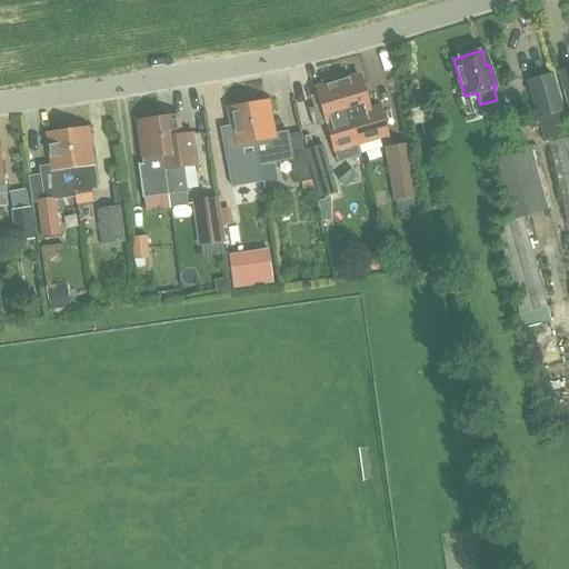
[(568,69),(558,72),(567,102),(568,101),(568,69)]
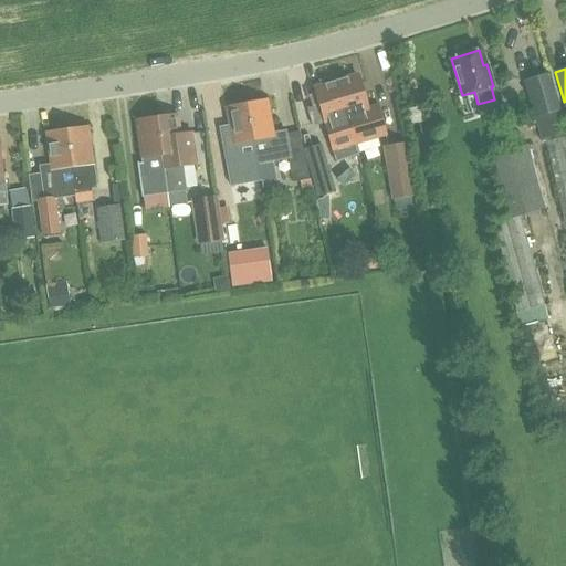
[(521,81),(533,118),(561,111),(549,72),(521,81)]
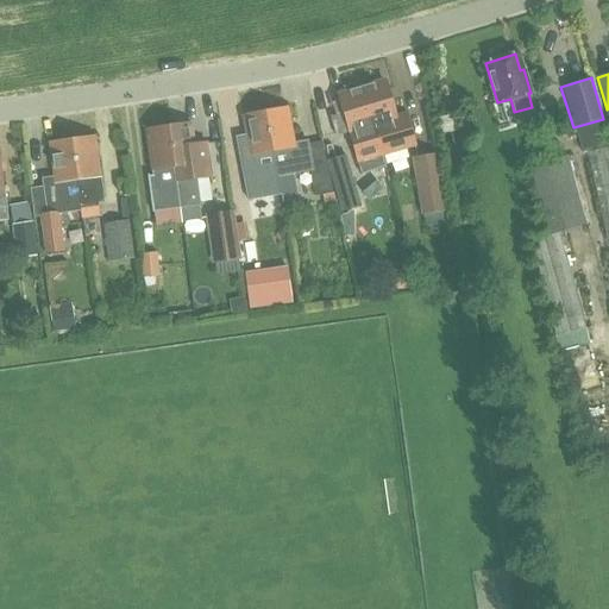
[(383,80),(360,87),(381,155),(414,144),(405,114),(394,118),(383,80)]
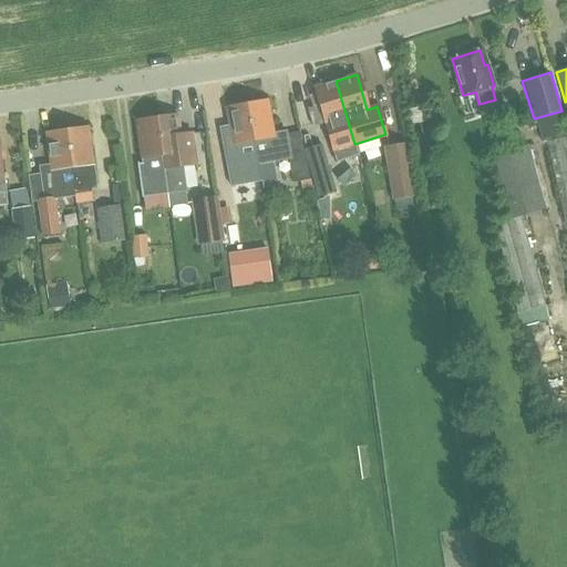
[(354,144),(336,81),(332,82),(331,78),(320,81),(321,85),(312,88),(318,106),(308,110),(312,126),(323,123),(325,125),(329,143),(334,162),(358,156),(354,144)]
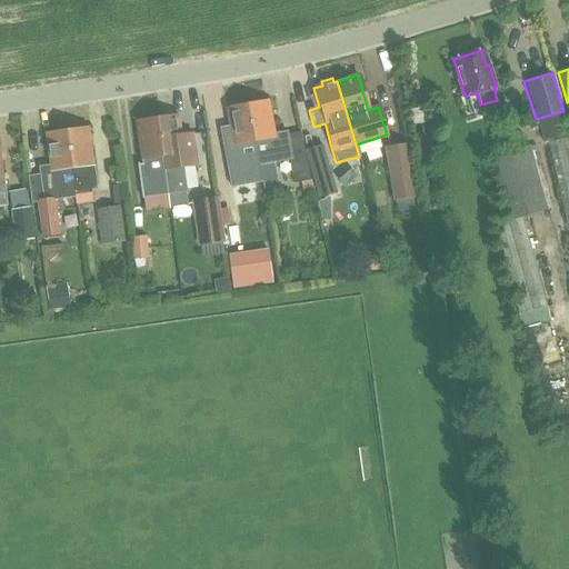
[(275,138),(273,133),(267,99),(246,103),(251,142),(253,142),(275,138)]
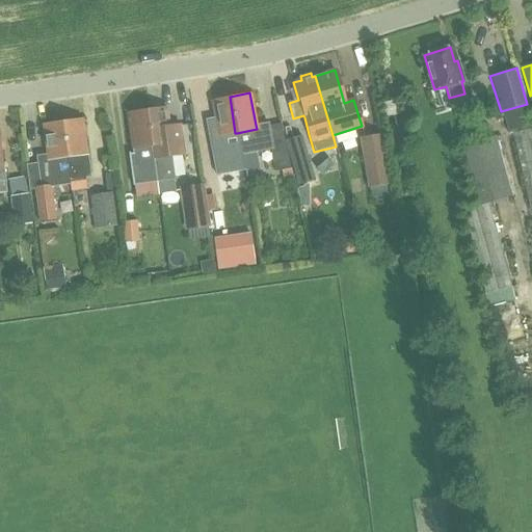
[(238,140),(237,133),(235,133),(230,97),(211,100),(217,136),(228,134),(229,142),(238,140)]
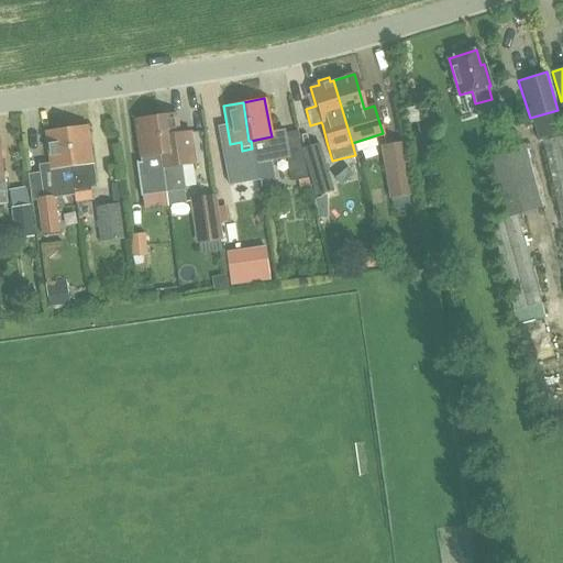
[(538,141),(542,140),(562,135),(562,131),(558,110),(530,118),(538,141)]
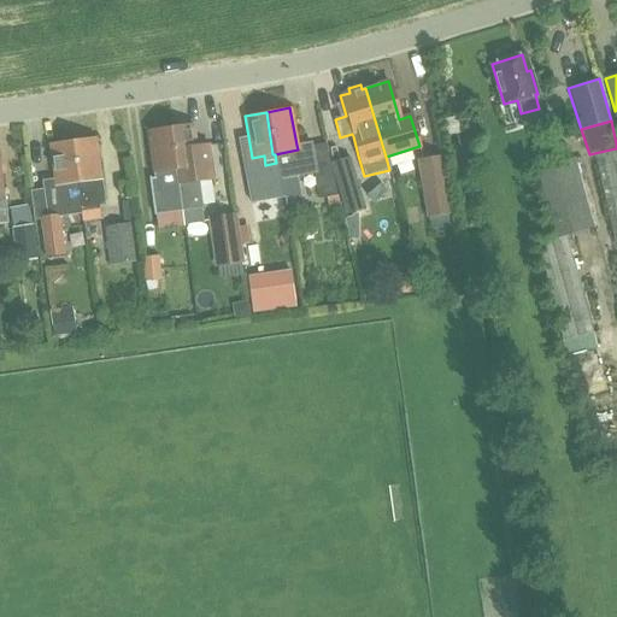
[(181,211),(182,218),(199,216),(195,186),(191,187),(189,181),(212,178),(207,145),(195,146),(193,123),(169,127),(181,211)]
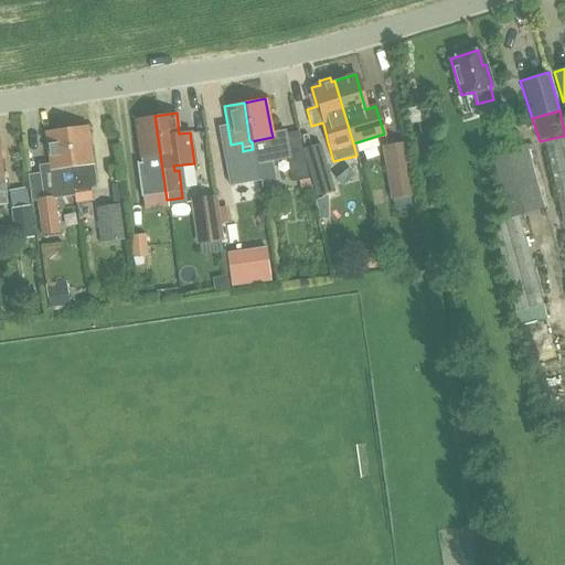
[(166,193),(155,116),(134,118),(139,159),(140,158),(141,162),(136,162),(140,198),(142,196),(166,193)]
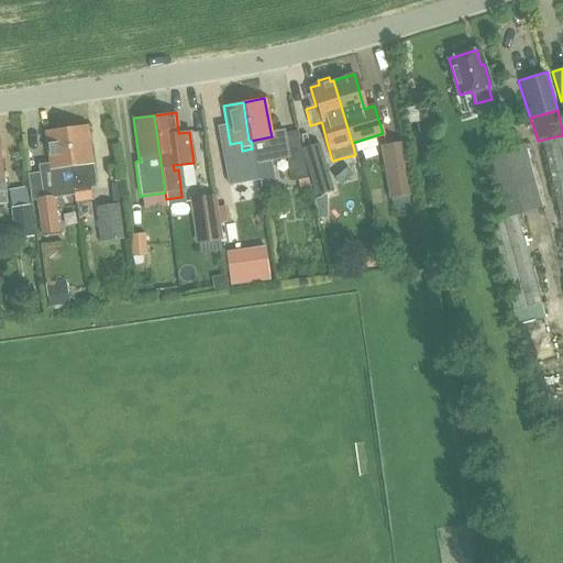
[(86,124),(64,128),(74,197),(75,201),(91,199),(89,187),(95,187),(91,164),(86,124)]
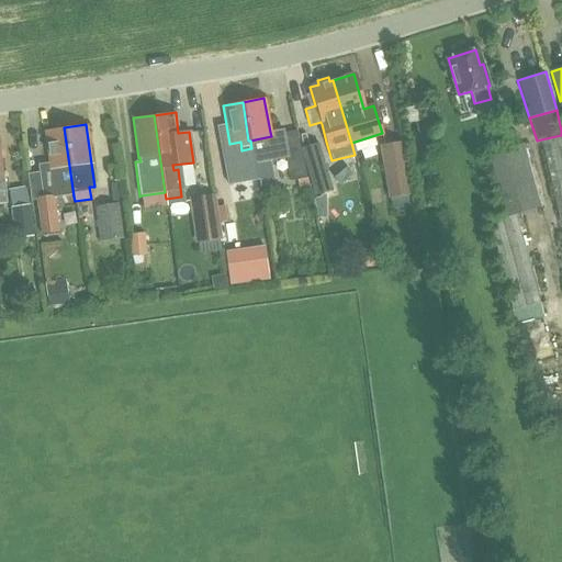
[(36,165),(37,173),(42,201),(36,202),(41,236),(59,234),(54,200),(74,197),(64,127),(44,131),(48,164),(38,165),(36,165)]
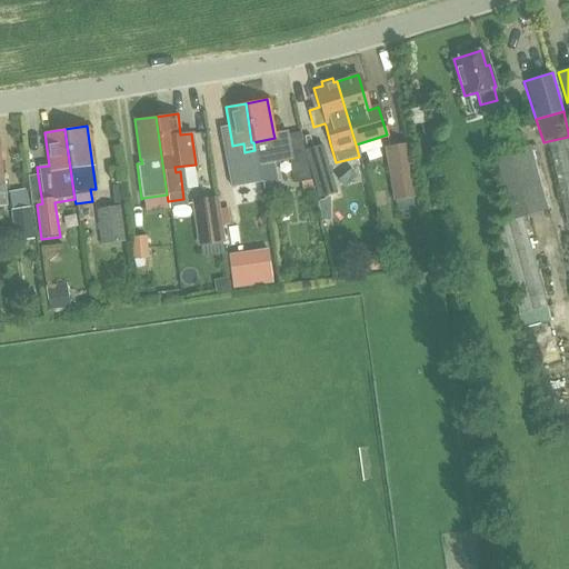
[(258,166),(260,166),(275,162),(290,160),(292,159),(288,135),(287,131),(273,133),(275,138),(253,142),(255,150),(257,159),(258,166)]
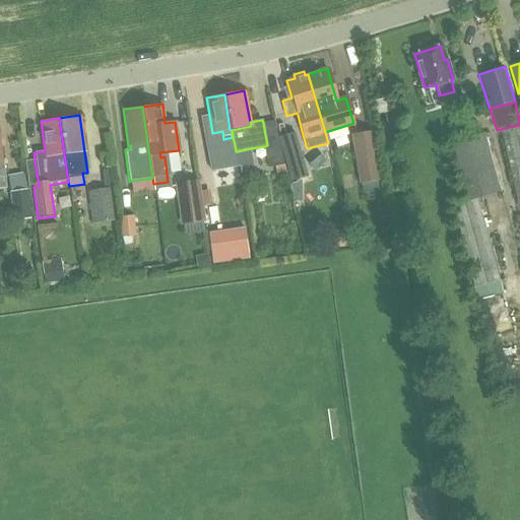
[(283,165),(277,139),(277,137),(273,121),(263,123),(267,145),(265,146),(268,167),(275,166),(283,165)]
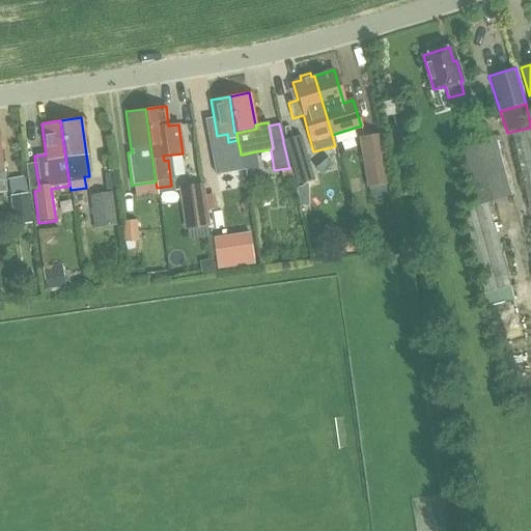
[(530,128),(511,132),(530,222),(530,128)]
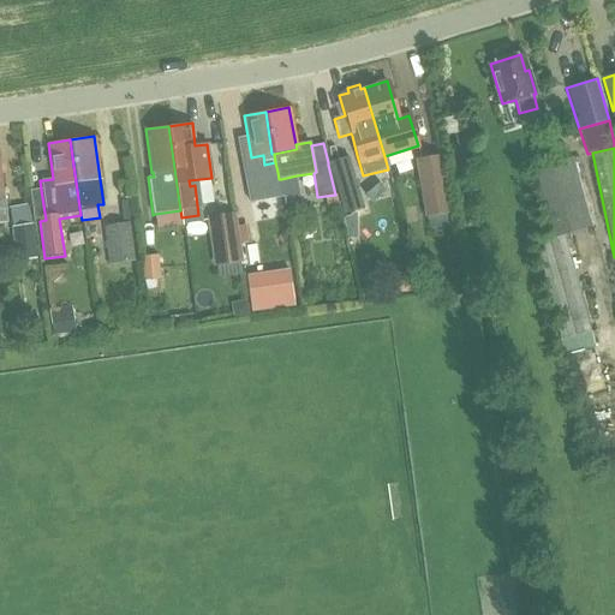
[(415,159),(424,218),(451,213),(441,155),(415,159)]
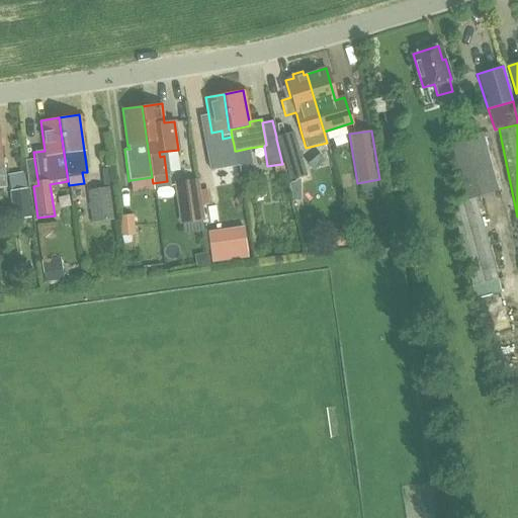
[(276,137),(276,139),(289,182),(307,176),(293,132),(276,137)]
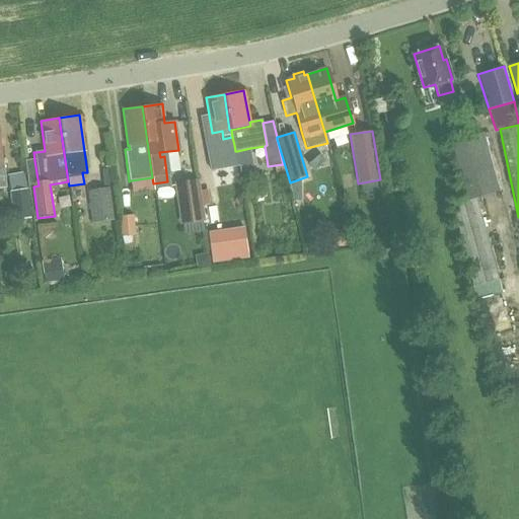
[(450,205),(472,286),(498,279),(476,199),(499,192),(483,133),(444,144),(460,202),(450,205)]
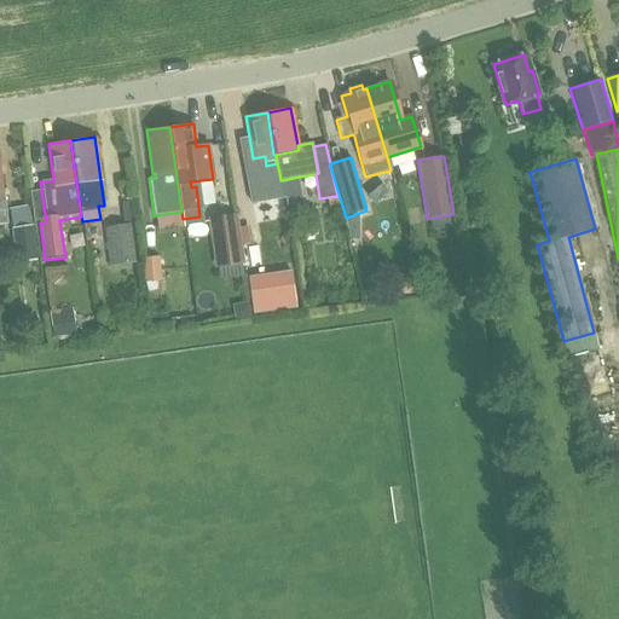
[(283,180),(285,192),(288,206),(304,203),(299,177),(283,180)]
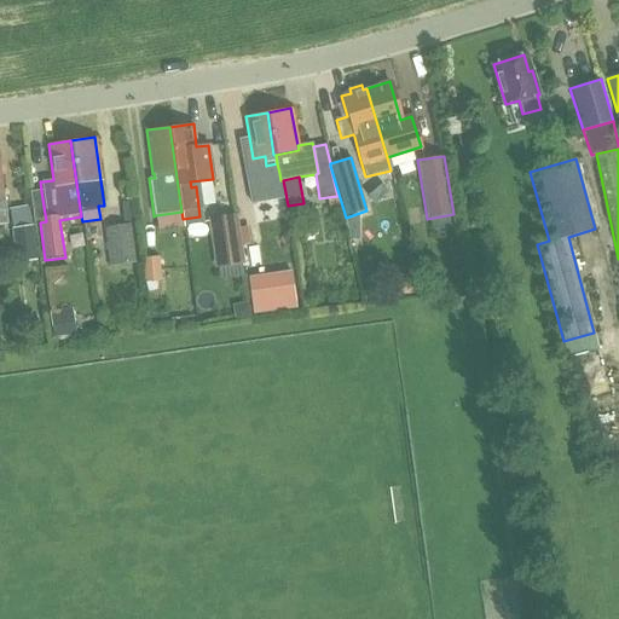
[(337,196),(328,197),(330,213),(342,210),(337,196)]
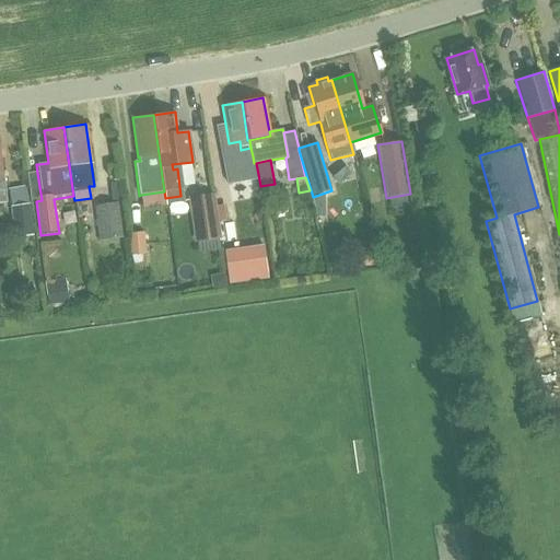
[(212,194),(187,197),(195,244),(197,243),(199,253),(221,249),(212,194)]
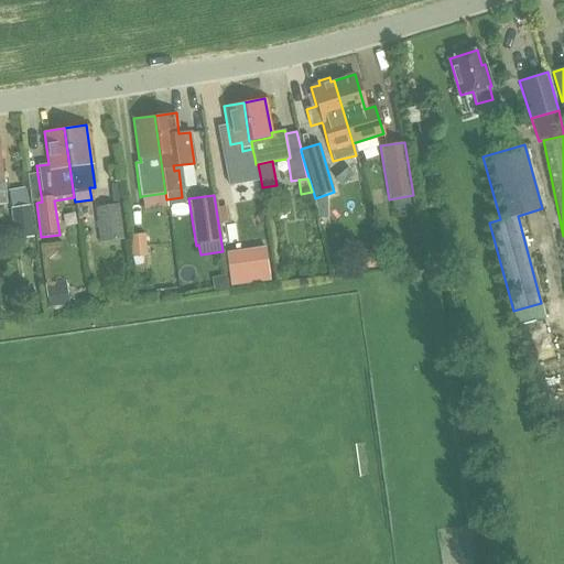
[(320,199),(312,201),(316,220),(321,219),(321,220),(325,220),(324,197),(320,198),(320,199)]
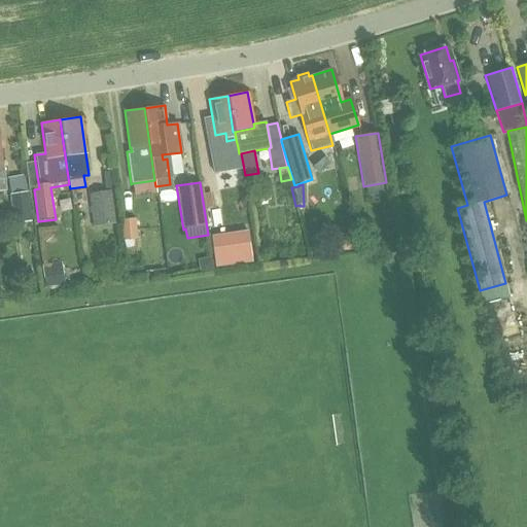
[(88,194),(93,225),(115,222),(110,190),(88,194)]
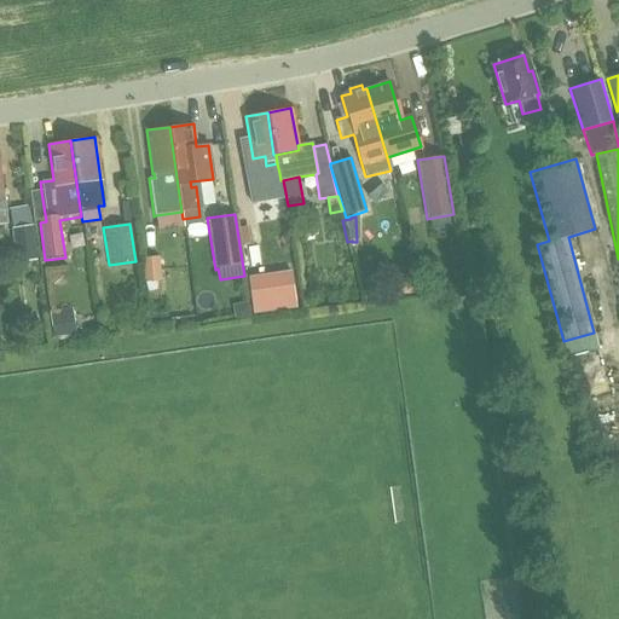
[(32,225),(11,227),(16,262),(36,260),(32,225)]
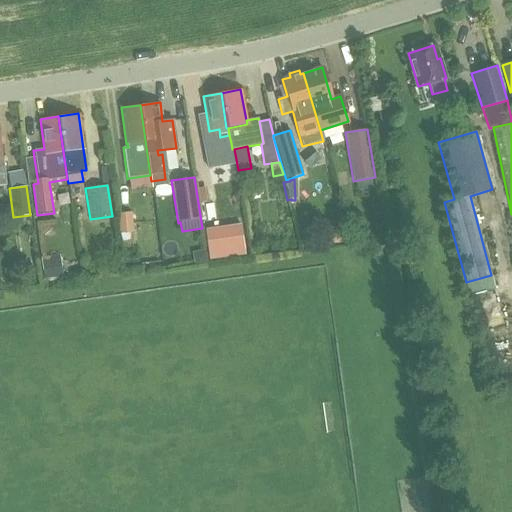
[(207,201),(205,188),(198,189),(200,202),(207,201)]
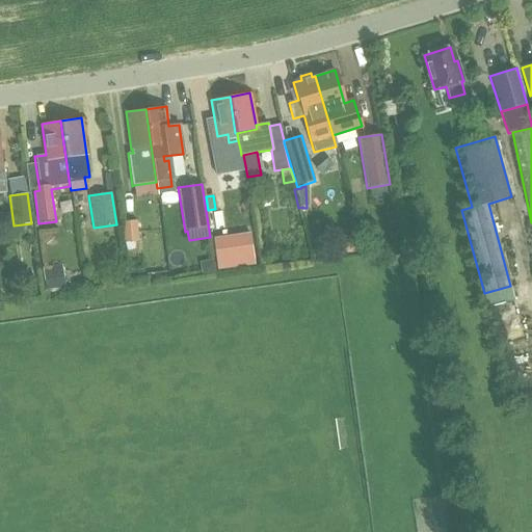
[(384,213),(386,221),(394,220),(393,211),(384,213)]
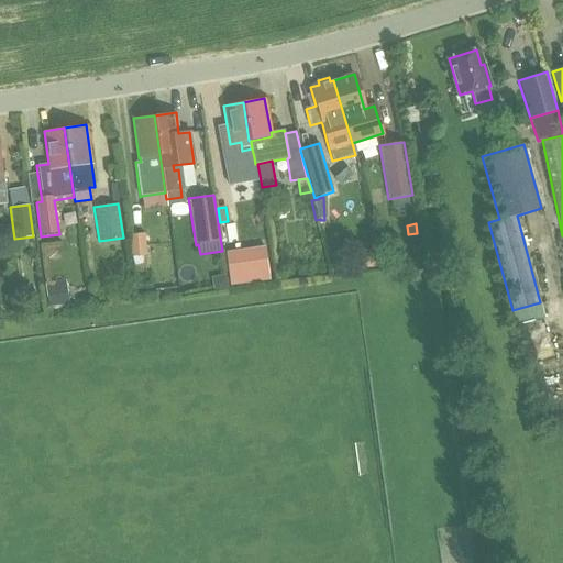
[(129,234),(130,256),(145,255),(144,233),(129,234)]
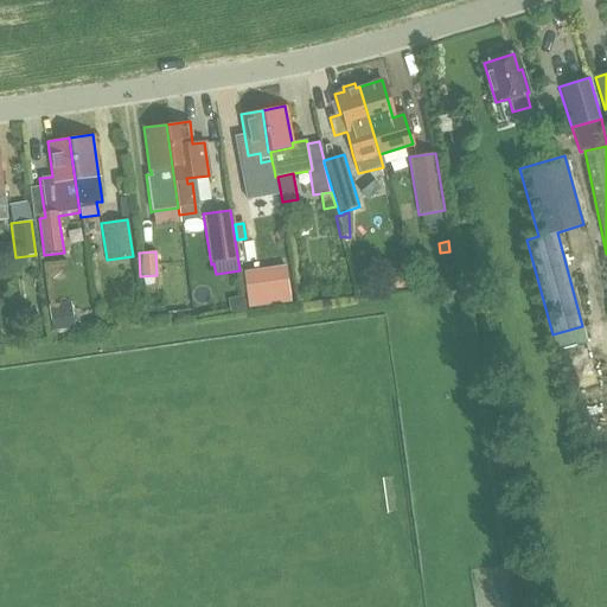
[(286,268),(244,274),(249,307),(291,300),(286,268)]
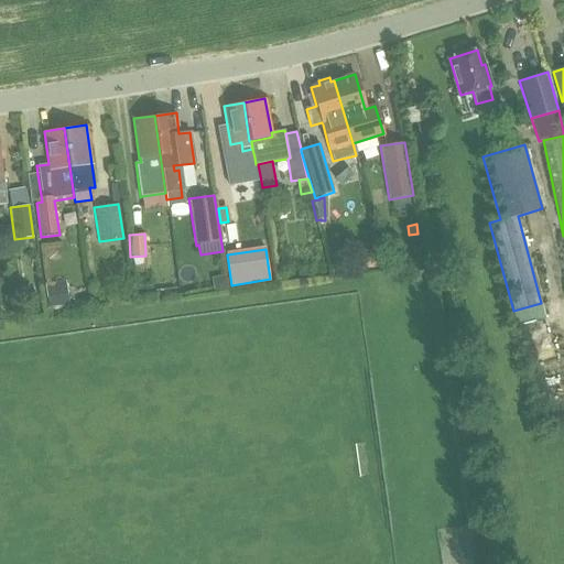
[(360,268),(377,266),(375,251),(358,253),(360,268)]
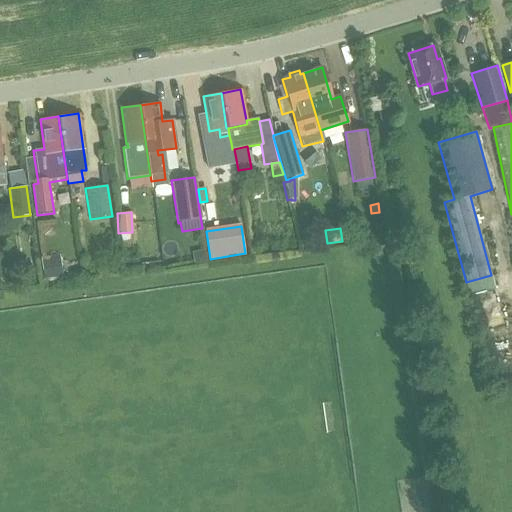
[(205,246),(195,248),(197,262),(207,261),(205,246)]
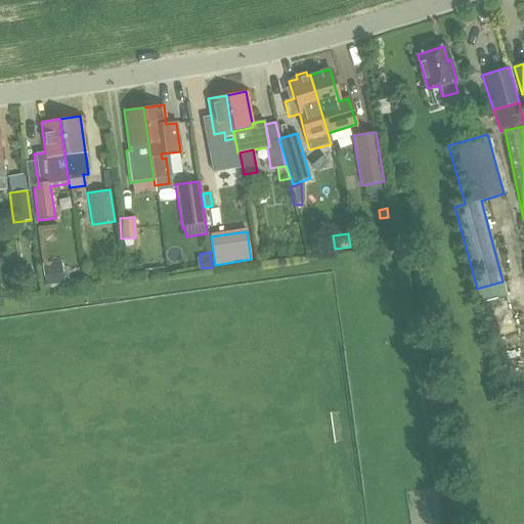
[(60,260),(43,263),(46,286),(64,282),(60,260)]
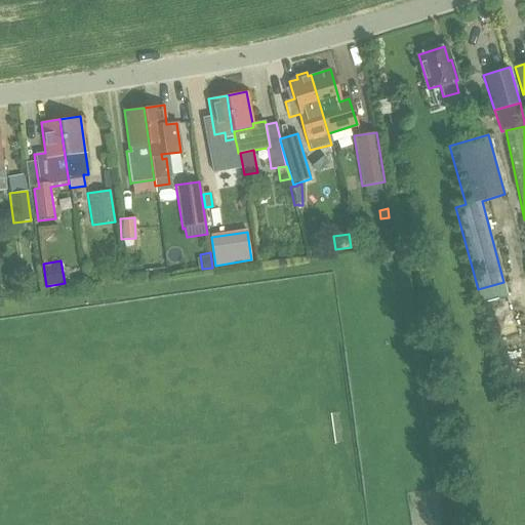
[(13,268),(0,270),(0,282),(14,280),(13,268)]
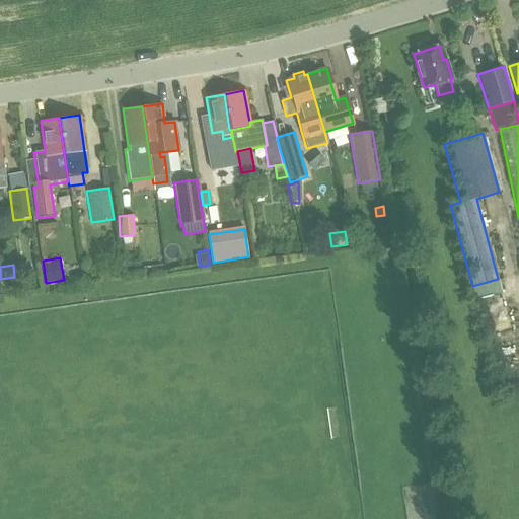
[(498,279),(472,286),(475,298),(502,292),(498,279)]
